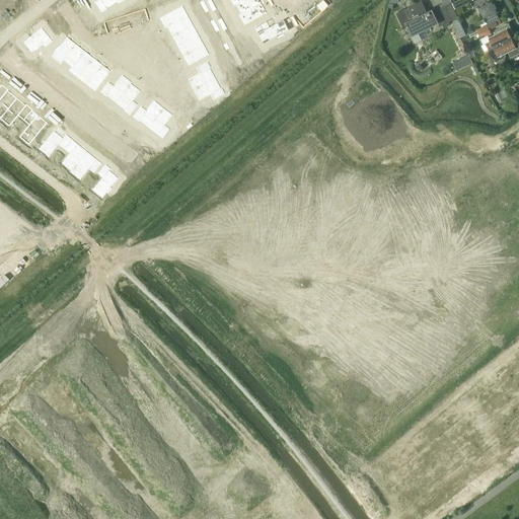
[(115,0),(97,0),(94,2),(101,13),(107,9),(106,8),(117,2),(115,0)]
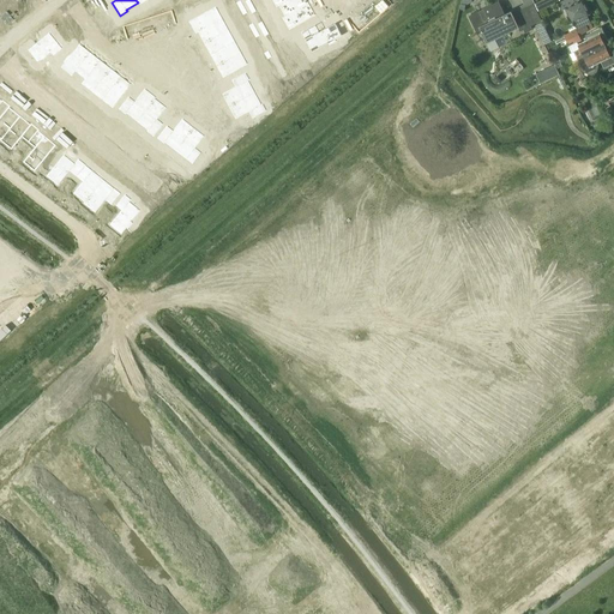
[(306,0),(288,0),(278,6),(284,17),(309,4),(306,0)]
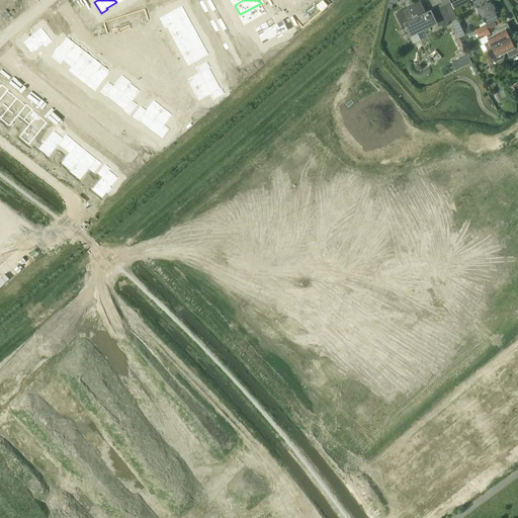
[(457,0),(451,3),(453,9),(464,4),(464,3),(470,0),(457,0)]
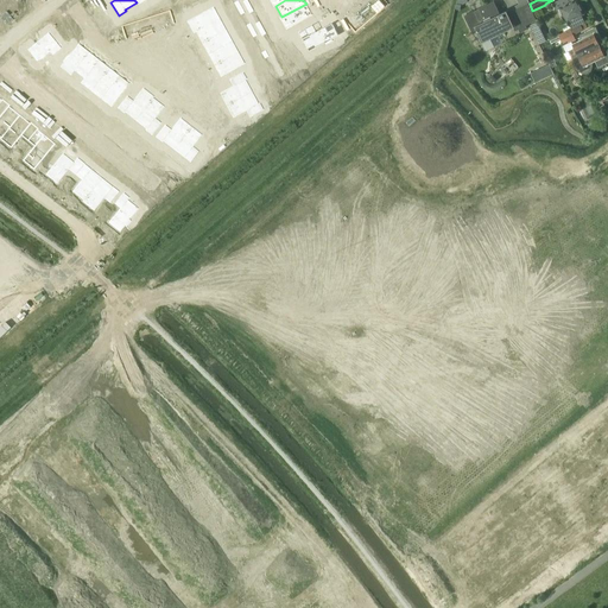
[(574,0),(558,0),(552,2),(555,10),(559,7),(563,14),(567,21),(568,20),(571,29),(584,23),(581,14),(582,13),(576,0),(575,0),(574,0)]
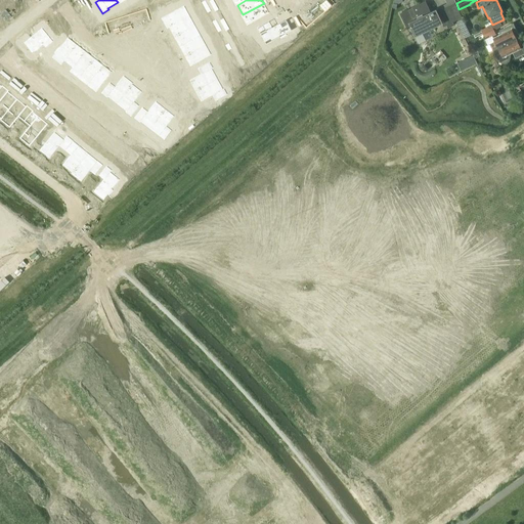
[(454,4),(438,12),(436,9),(430,12),(425,1),(400,14),(407,28),(410,27),(416,37),(443,24),(444,26),(462,17),(454,4)]
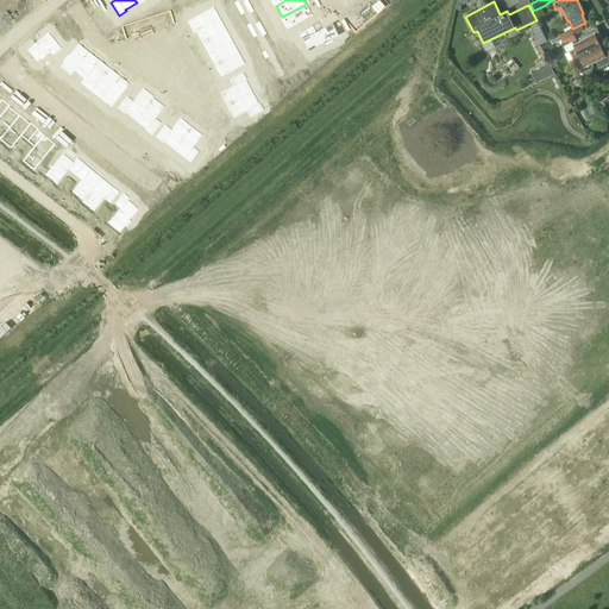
[(282,17),(280,18),(287,30),(313,16),(307,4),(282,17)]
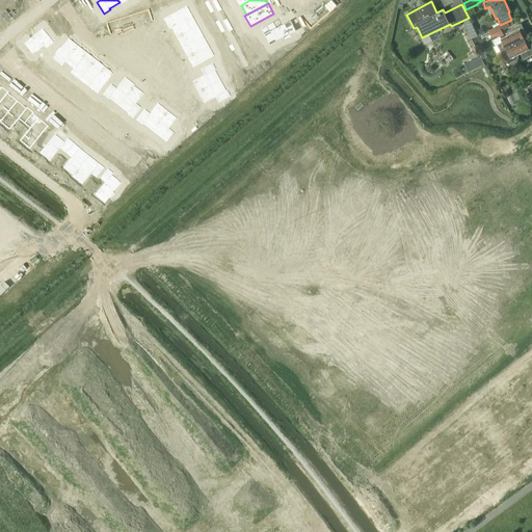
[(187,6),(163,19),(169,29),(171,28),(192,16),(187,6)]
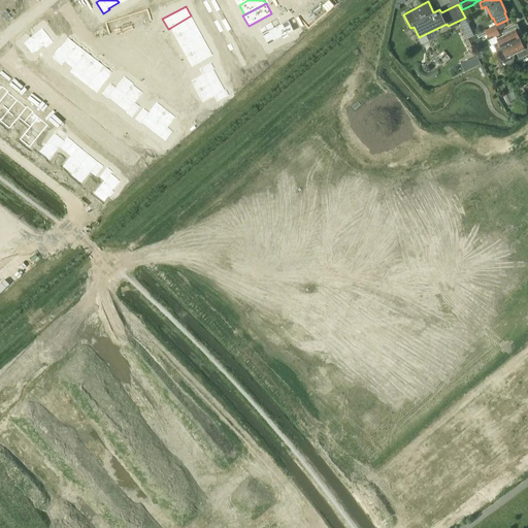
[(191,15),(170,28),(175,37),(197,26),(191,15)]
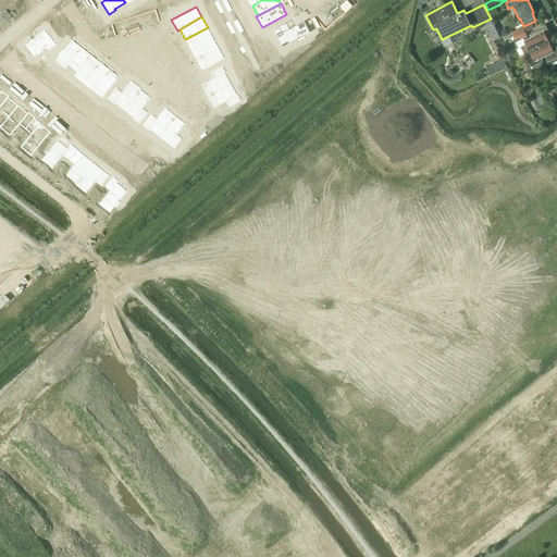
[(286,23),(273,29),(283,48),(297,39),(298,41),(305,38),(305,36),(310,33),(304,21),(289,28),(286,23)]
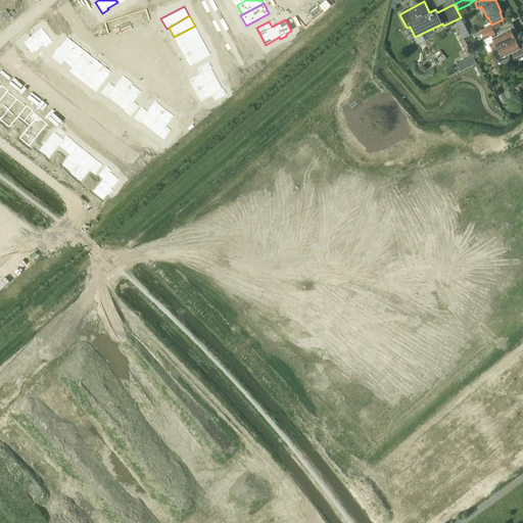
[(462,19),(456,21),(464,38),(469,35),(462,19)]
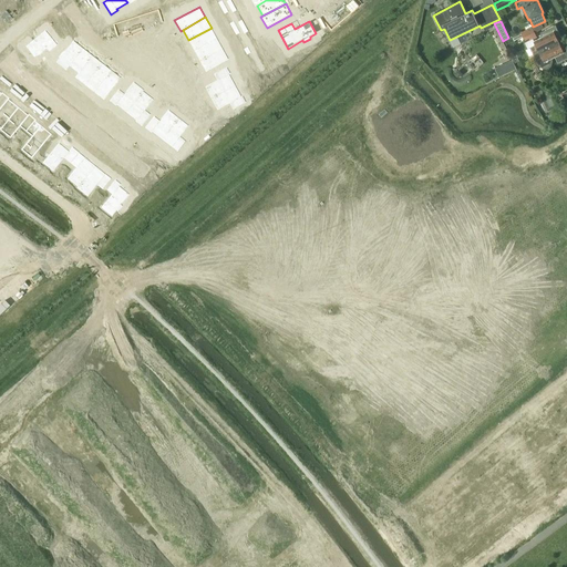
[(545,21),(532,28),(535,34),(548,28),(545,21)]
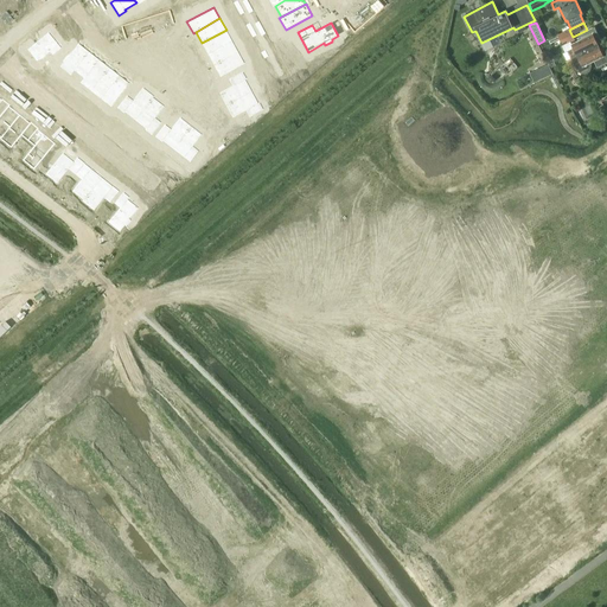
[(570,59),(598,45),(596,43),(601,42),(594,27),(577,34),(580,39),(572,44),(573,49),(569,50),(568,53),(570,58),(570,59)]
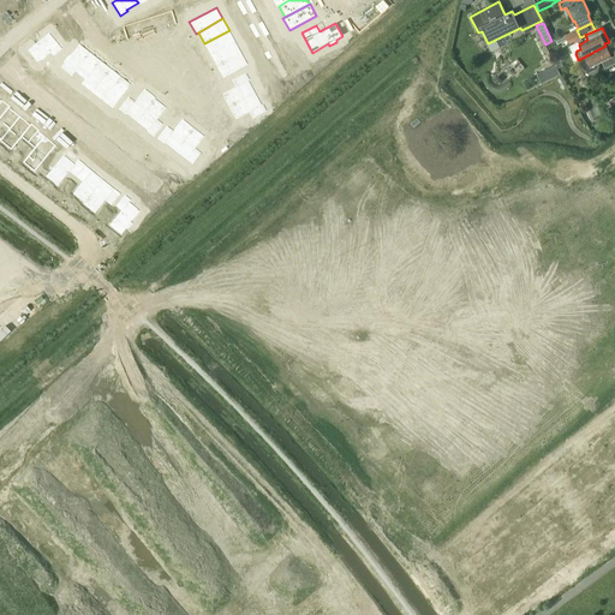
[(230,30),(204,43),(210,55),(236,41),(230,30)]
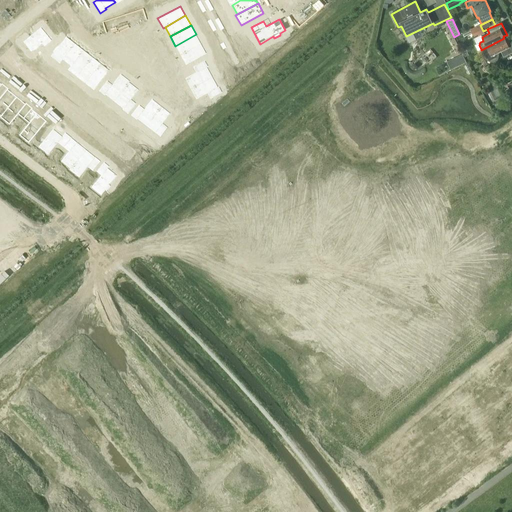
[(474,38),(484,33),(480,25),(470,30),(474,38)]
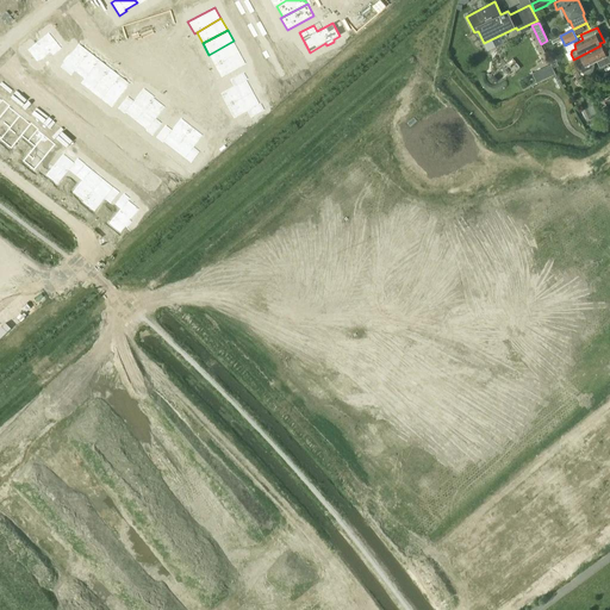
[(49,32),(27,50),(37,62),(49,51),(53,56),(62,49),(49,32)]
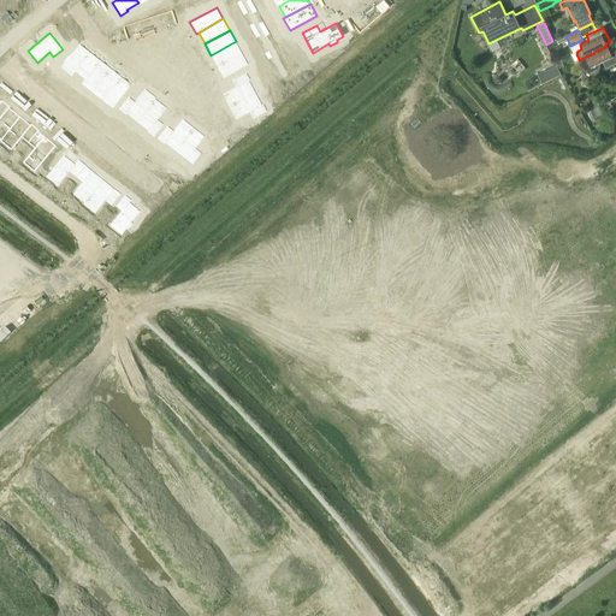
[(236,41),(211,55),(217,66),(242,53),(236,41)]
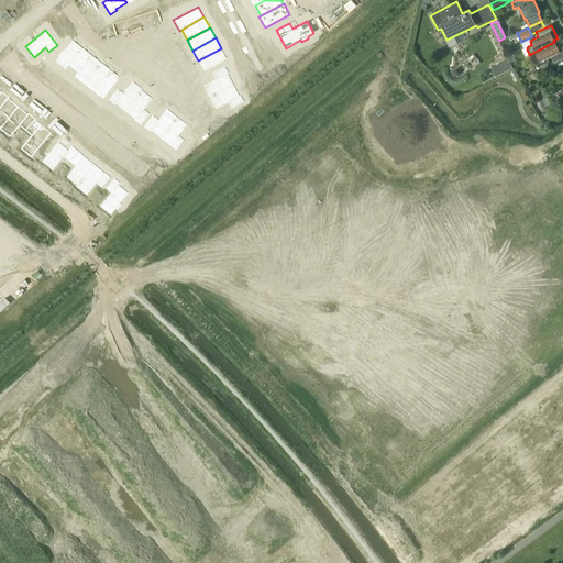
[(73,41),(55,63),(66,70),(69,66),(68,66),(83,48),(73,41)]
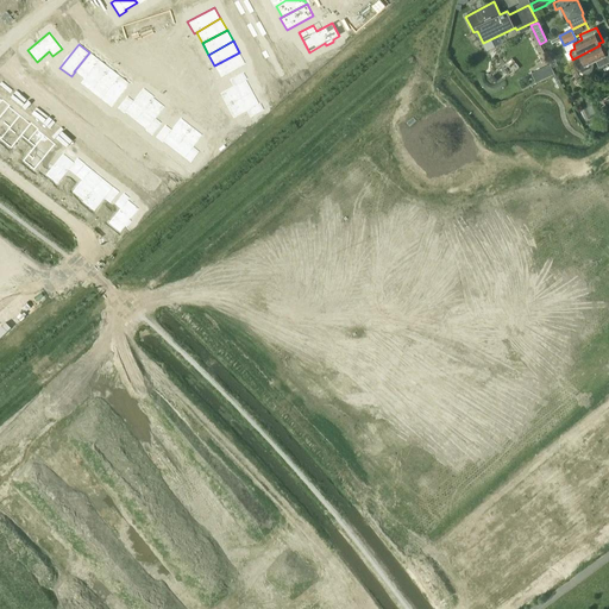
[(572,58),(567,62),(572,71),(578,69),(581,73),(584,74),(588,74),(590,71),(592,69),(594,67),(592,63),(592,62),(595,61),(600,68),(608,62),(608,54),(607,49),(602,51),(600,45),(572,60),(572,58)]
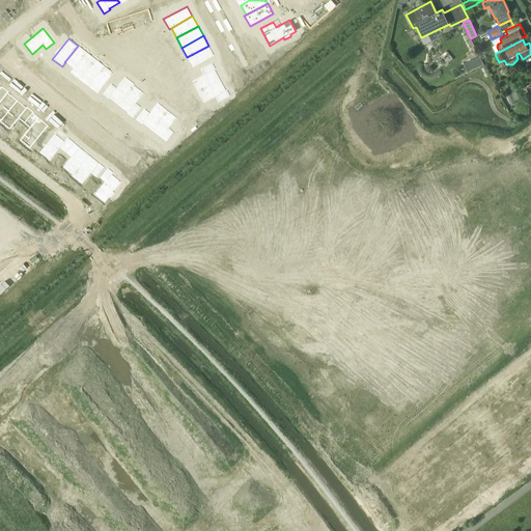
[(78,46),(64,62),(65,62),(73,68),(74,70),(86,52),(78,46)]
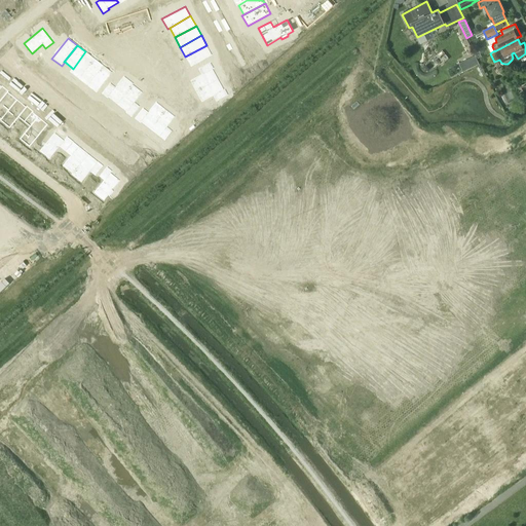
[(207,45),(185,57),(191,67),(212,55),(207,45)]
